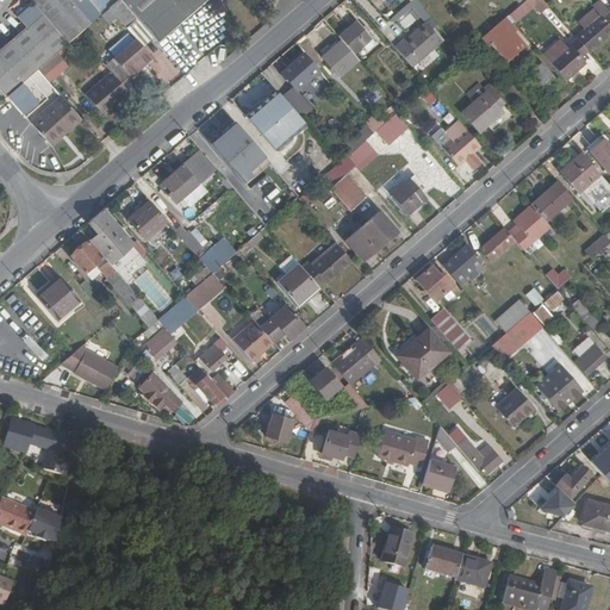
[(67,128),(79,118),(45,79),(64,62),(57,54),(55,50),(76,32),(88,22),(69,0),(30,0),(39,11),(0,44),(0,93),(2,95),(4,94),(45,142),(64,124),(67,128)]
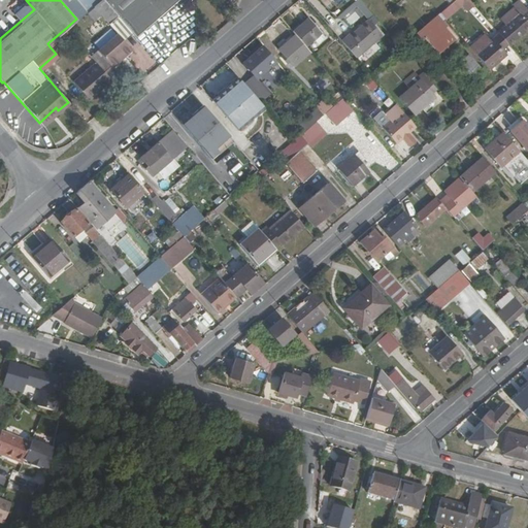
[(78,0),(88,9),(91,6),(93,5),(106,23),(117,15),(135,37),(178,0),(78,0)]
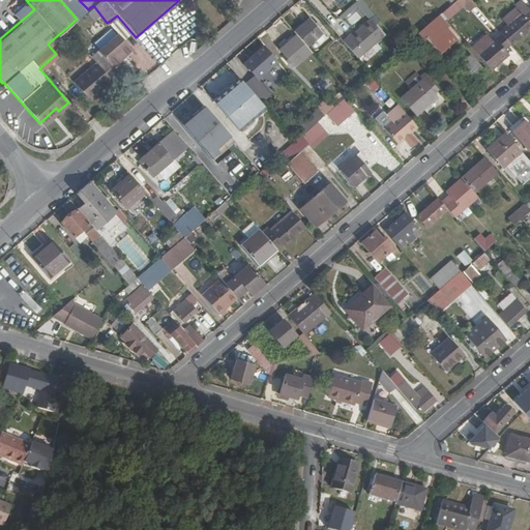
[(460,0),(469,10),(475,4),(471,0),(460,0)]
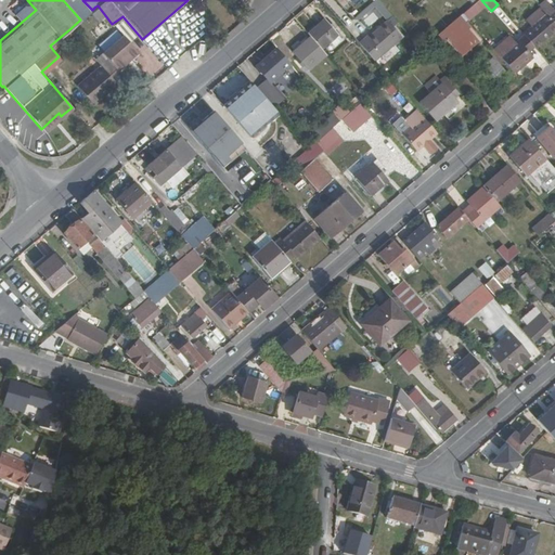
[(92,10),(90,12),(94,18),(101,13),(95,7),(92,10)]
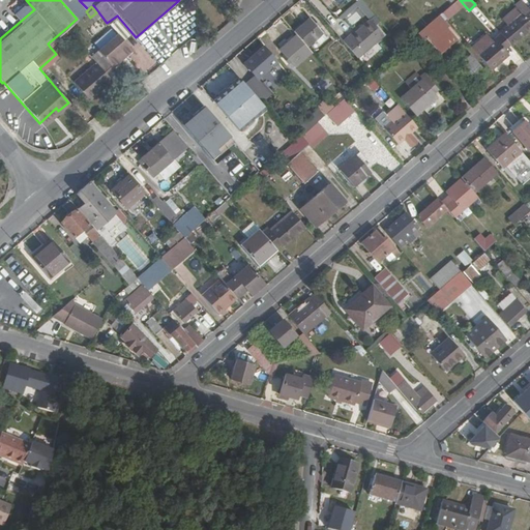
[(351,28),(362,16),(352,6),(341,19),(351,28)]
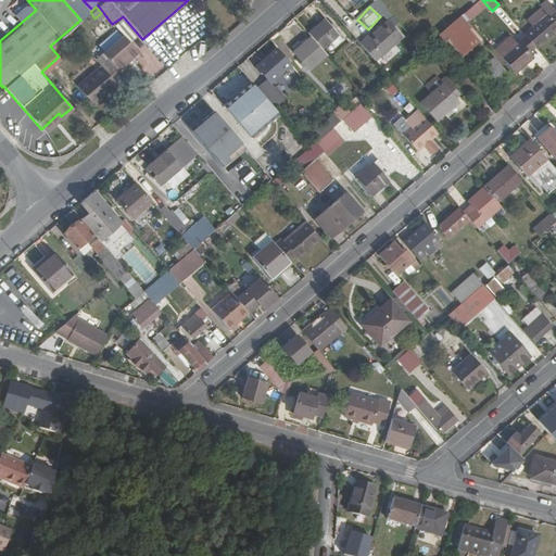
[(532,26),(546,14),(541,9),(528,20),(532,26)]
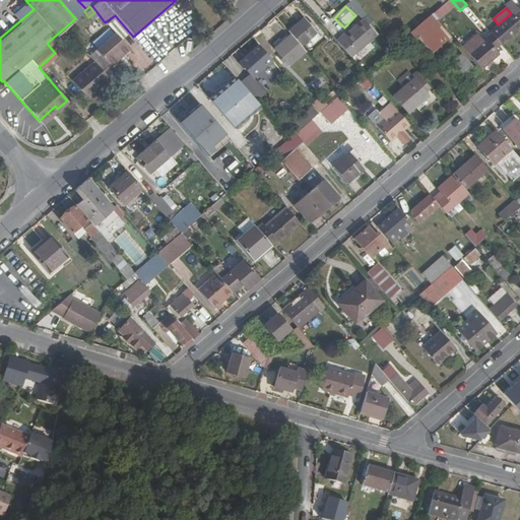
[(502,45),(519,28),(519,21),(512,12),(511,13),(498,24),(490,31),(492,33),(501,44),(502,45)]
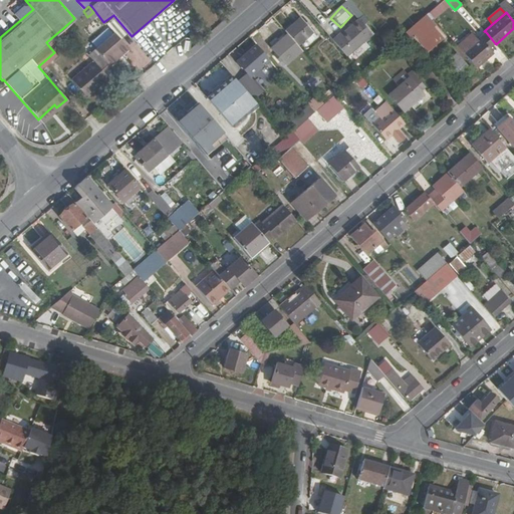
[(432,21),(434,19),(429,13),(406,32),(412,39),(414,37),(427,52),(446,36),(432,21)]
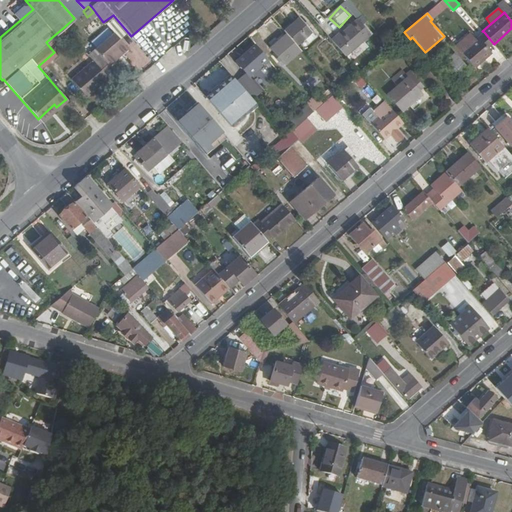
[(312,32),(307,26),(304,22),(299,17),(283,30),(286,33),(296,45),(305,38),(312,32)]
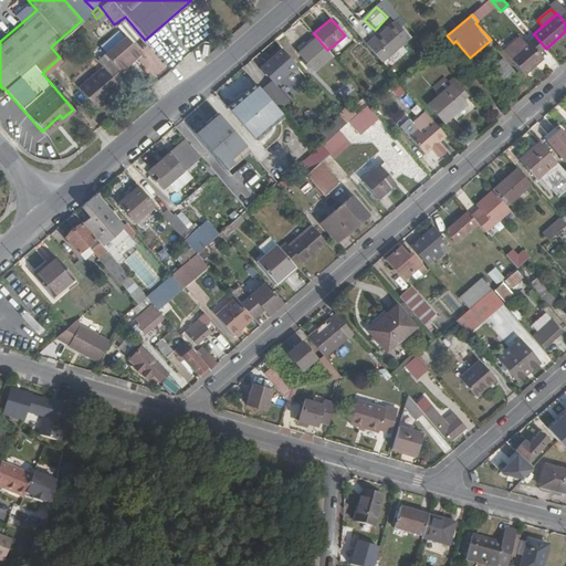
[(377,33),(371,39),(388,58),(410,38),(395,20),(378,33),(377,33)]
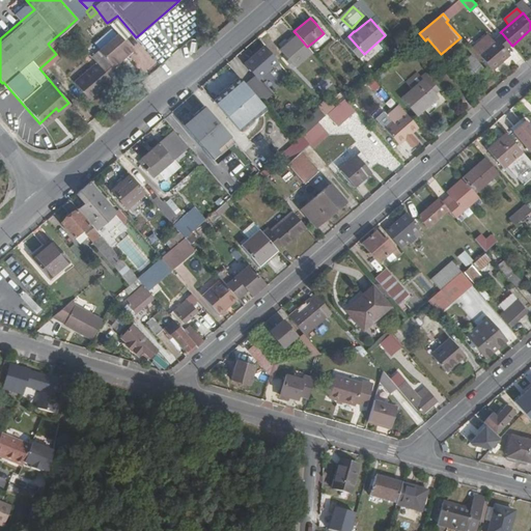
[(68,30),(66,28),(48,44),(50,47),(68,30)]
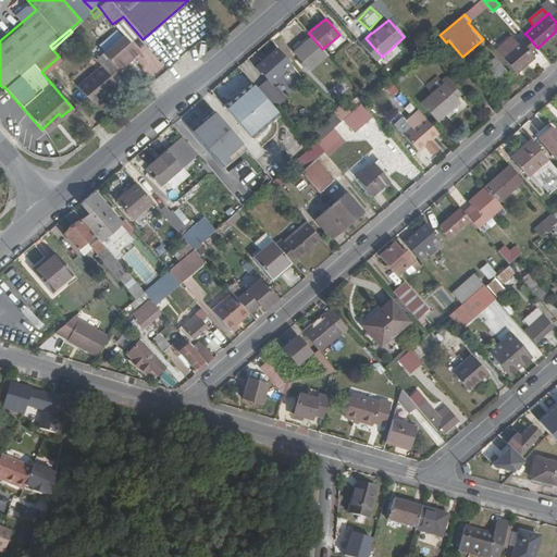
[(122,35),(94,59),(99,64),(108,74),(127,57),(130,59),(137,52),(122,35)]
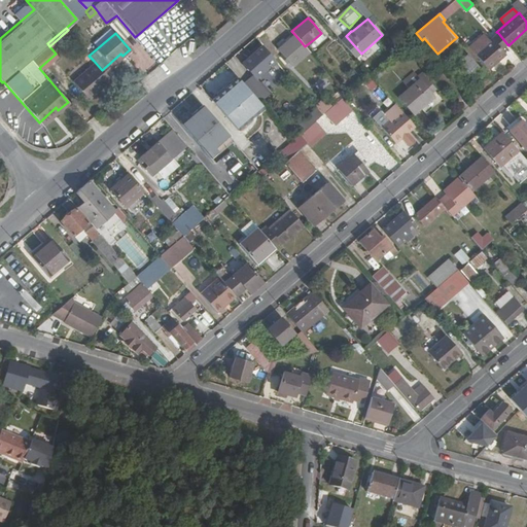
[(317,44),(324,38),(321,33),(314,39),(317,44)]
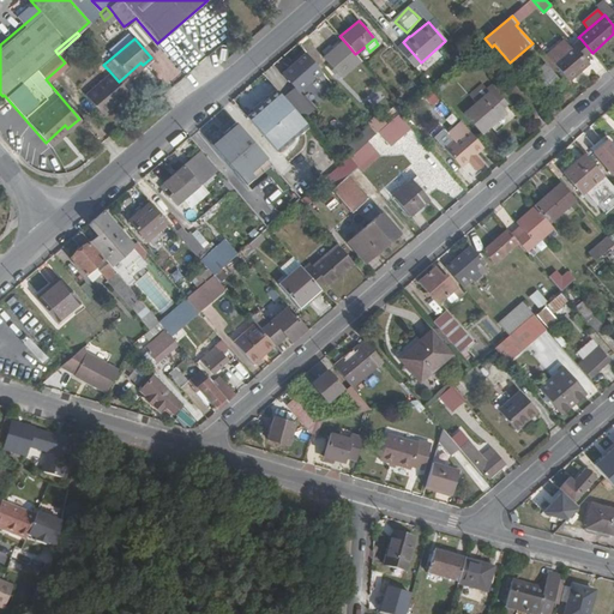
[(584,58),(591,52),(581,38),(553,62),(569,82),(590,62),(584,58)]
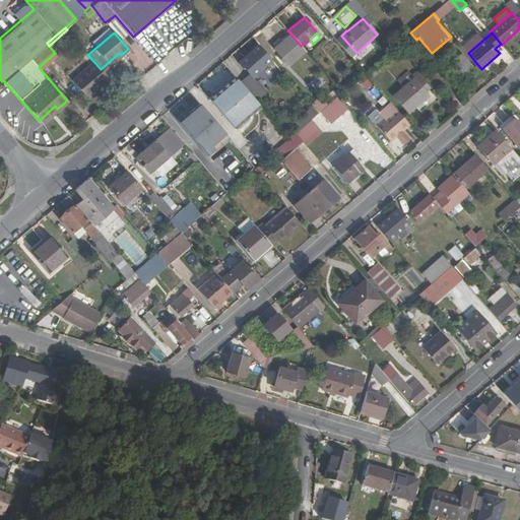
[(289,66),(306,52),(301,46),(290,34),(274,48),(289,66)]
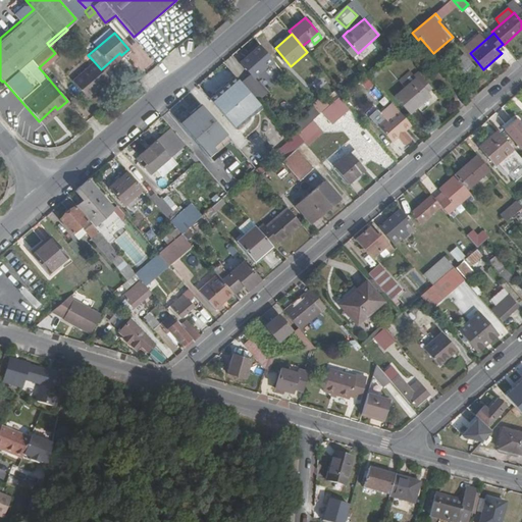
[(253,77),(272,59),(261,46),(256,50),(255,49),(240,62),(253,77)]
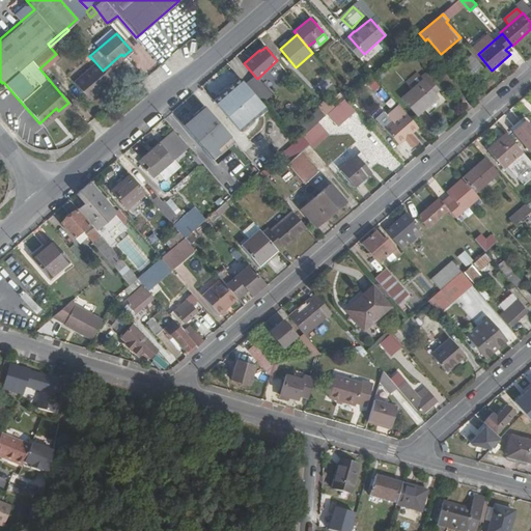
[(121,54),(103,71),(104,73),(123,56),(121,54)]
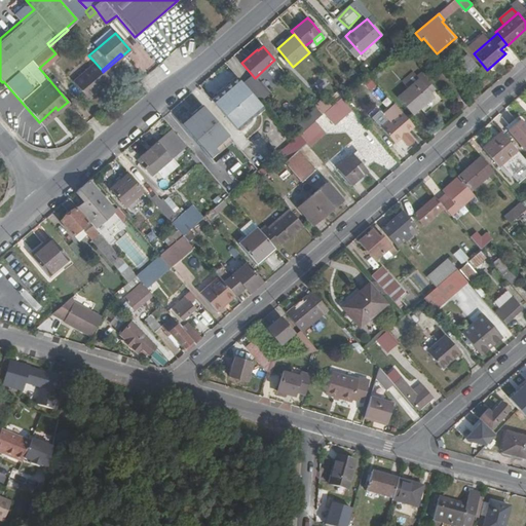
[(466,73),(477,64),(467,53),(457,63),(466,73)]
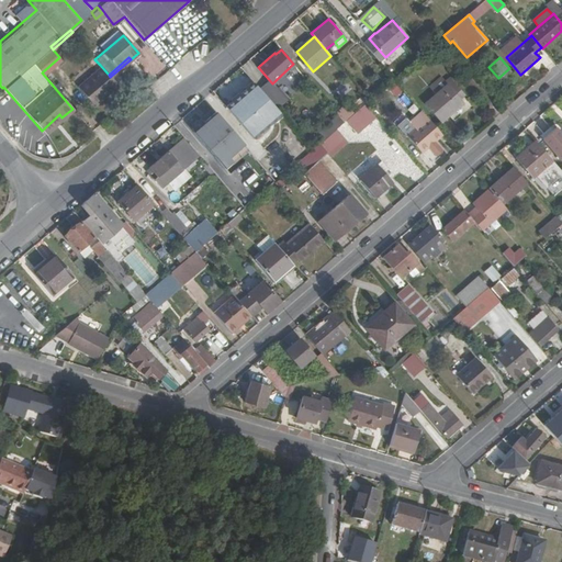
[(109,75),(100,65),(76,86),(90,103),(107,88),(109,91),(116,85),(110,77),(109,75)]
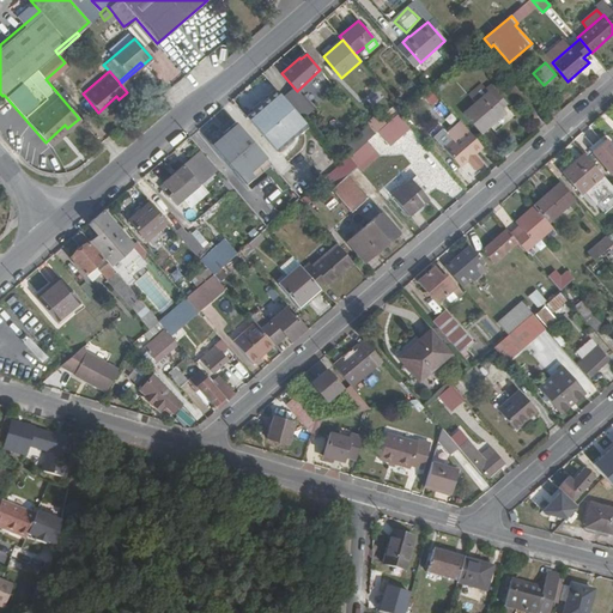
[(480,134),(505,111),(502,107),(490,92),(493,90),(495,89),(491,85),(486,89),(481,84),(468,95),(475,103),(463,114),(480,134)]
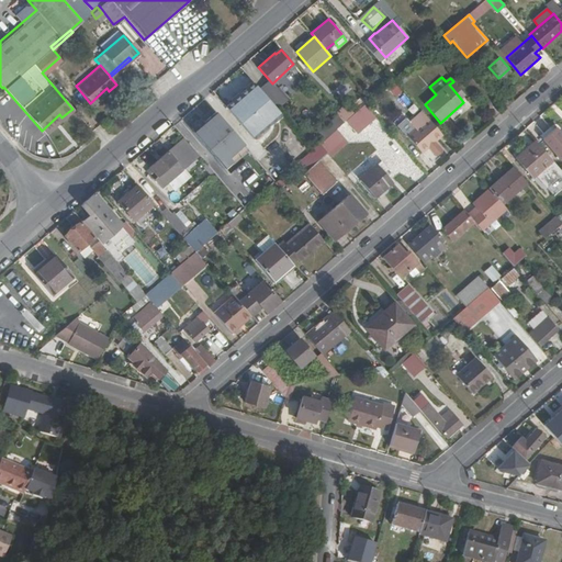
[(460,98),(463,96),(452,82),(449,85),(460,98)]
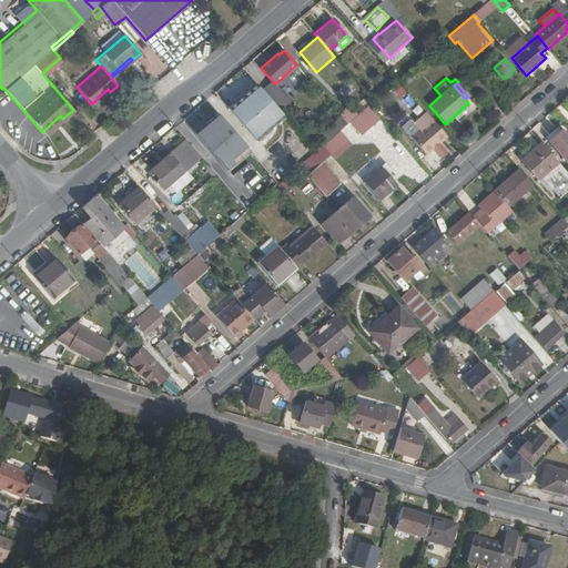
[(250,118),(265,104),(250,87),(234,100),(250,118)]
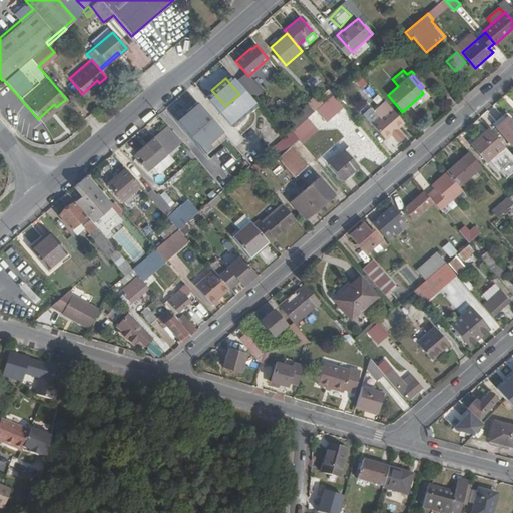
[(97,80),(82,94),(84,96),(99,83),(97,80)]
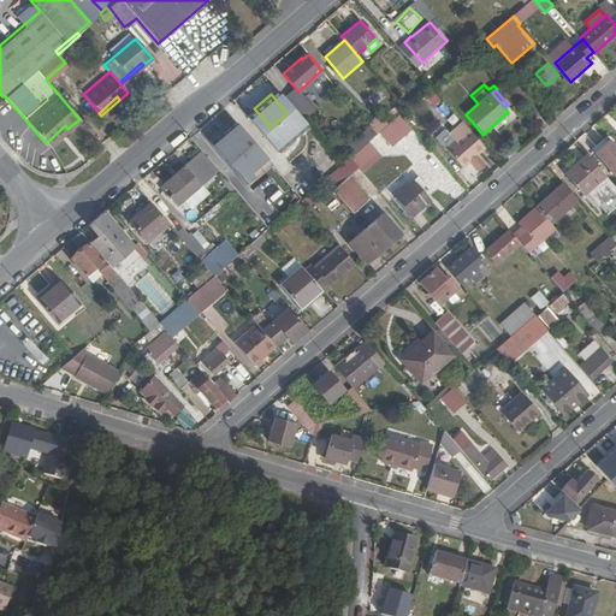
[(303,119),(313,111),(301,96),(291,105),(303,119)]
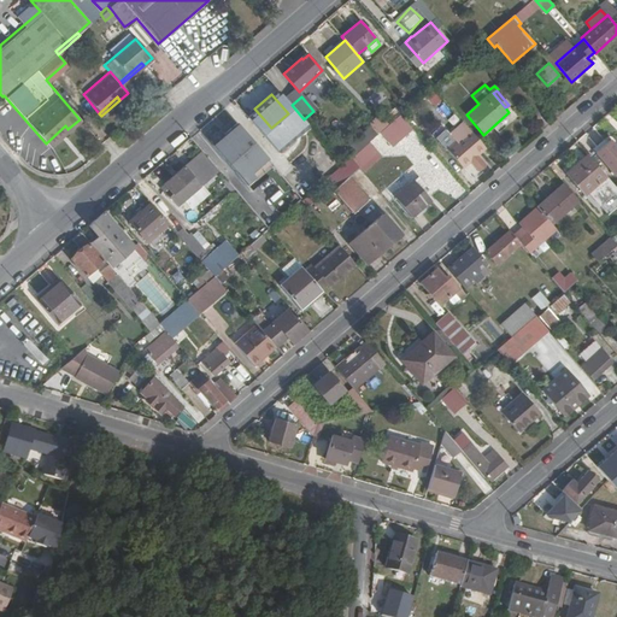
[(264,134),(271,128),(254,109),(247,115),(264,134)]
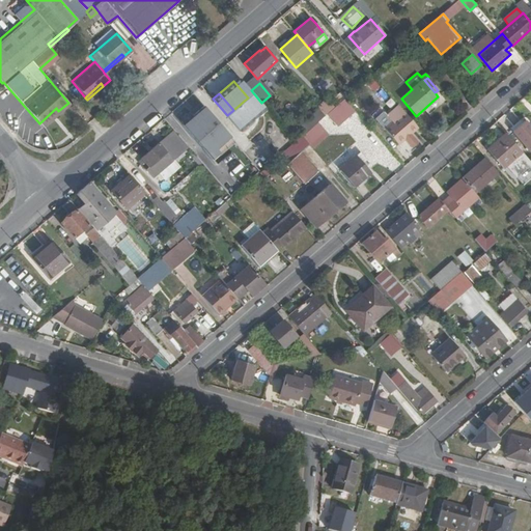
[(325,115),(334,107),(327,98),(317,106),(325,115)]
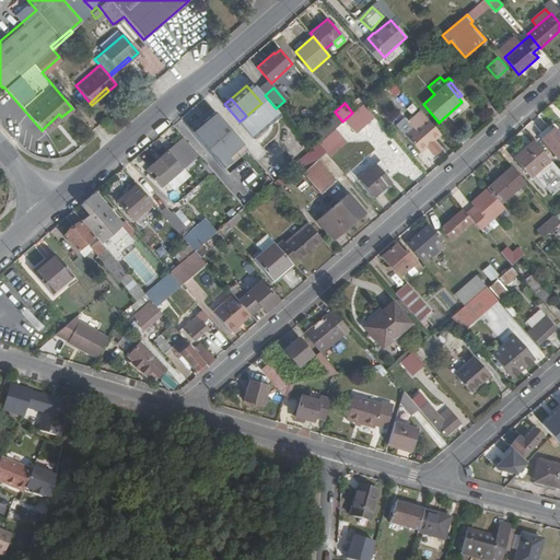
[(369,108),(358,118),(365,126),(375,117),(369,108)]
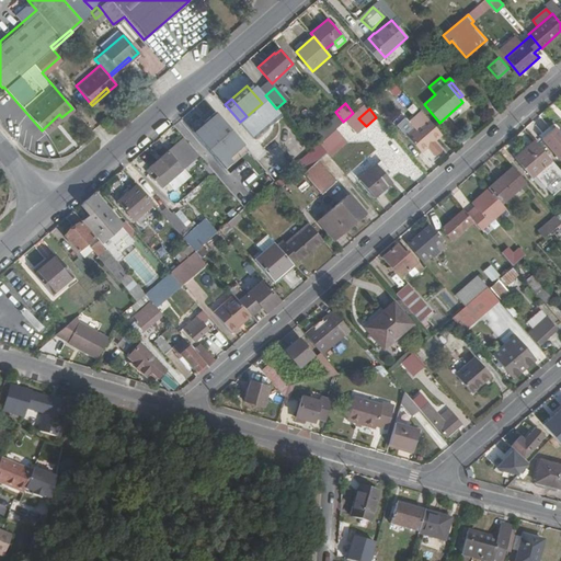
[(213,111),(190,132),(217,162),(239,142),(213,111)]
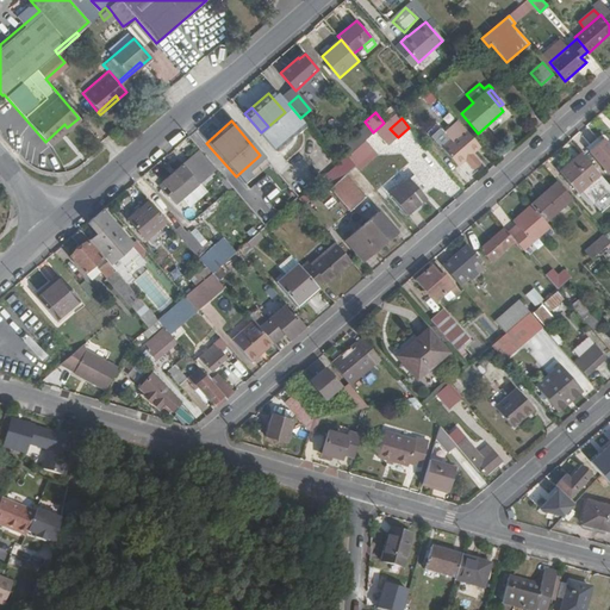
[(472,154),(480,147),(464,128),(458,120),(444,131),(450,139),(441,148),(458,167),(466,160),(474,169),(480,163),(472,154)]
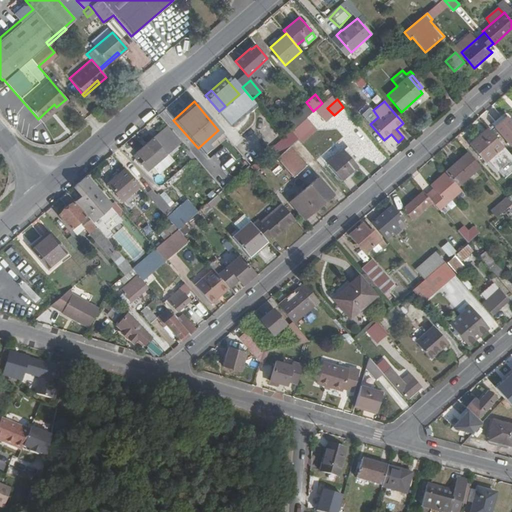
[(54,104),(38,119),(40,121),(56,107),(54,104)]
